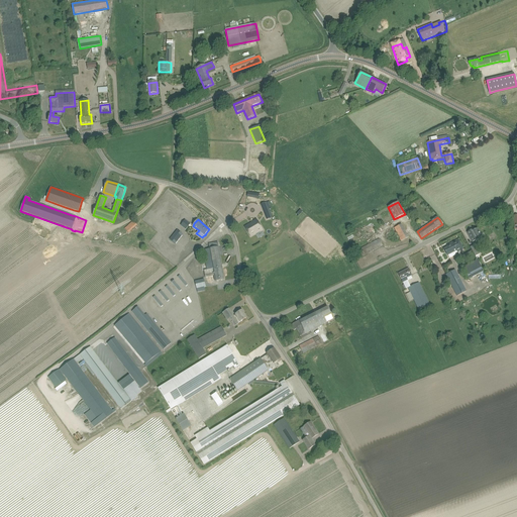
[(124,229),(128,233),(137,225),(133,220),(124,229)]
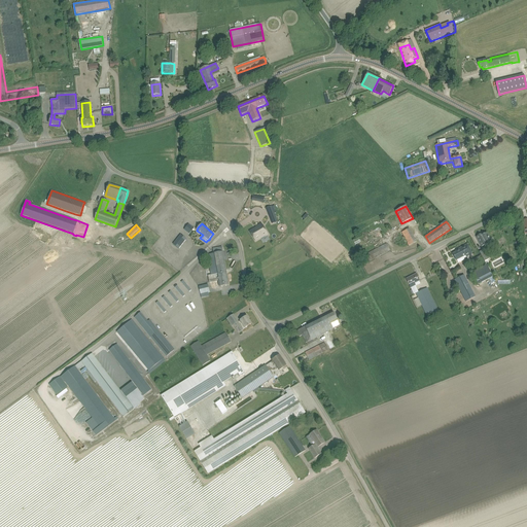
[(189,224),(184,231),(189,235),(194,229),(189,224)]
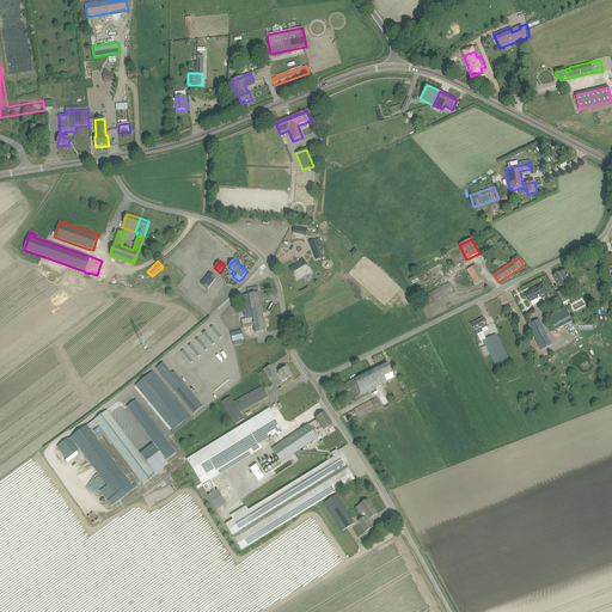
[(298,264),(291,269),(297,280),(307,274),(308,274),(311,273),(304,261),(298,264)]
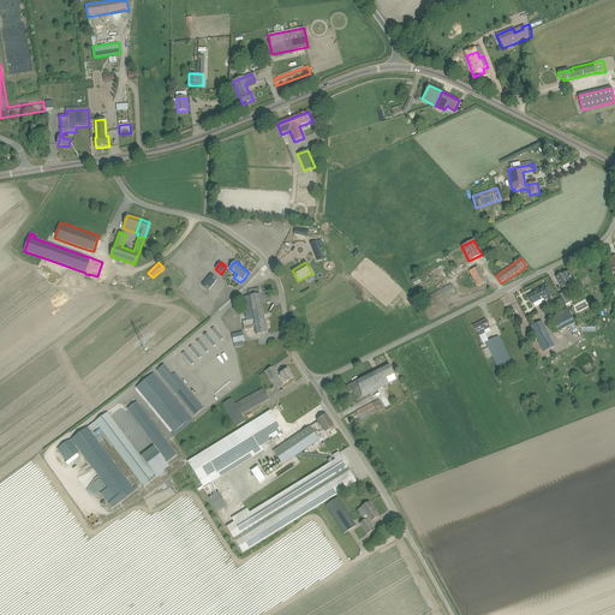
[(479,267),(470,270),(477,287),(487,282),(479,267)]
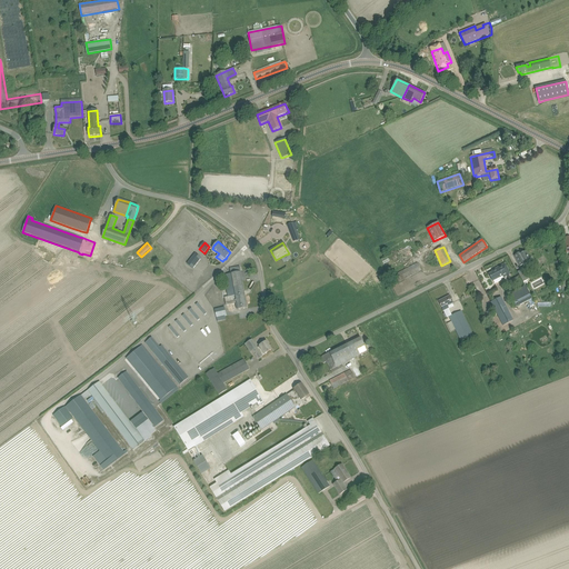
[(515,256),(520,267),(531,261),(529,256),(526,251),(519,256),(518,255),(515,256)]
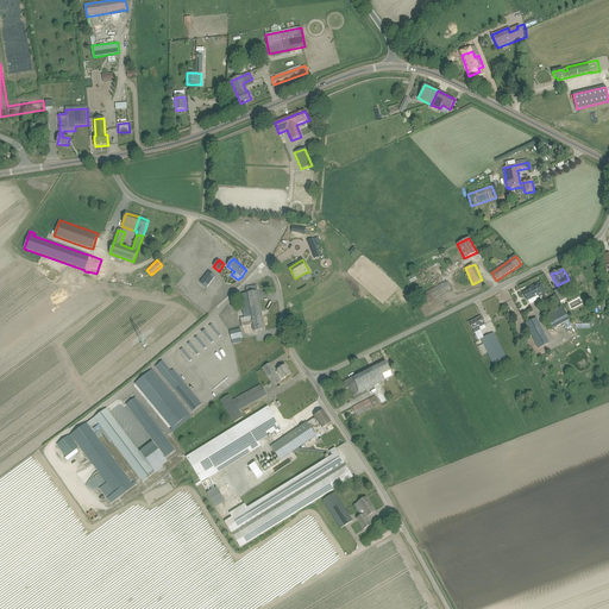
[(209,271),(200,283),(207,288),(215,276),(209,271)]
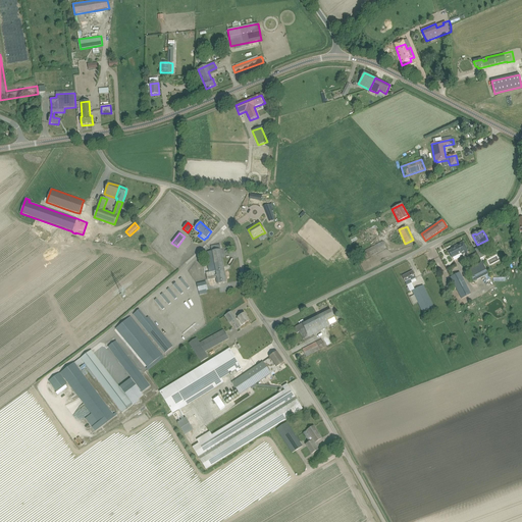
[(386,248),(384,244),(382,241),(361,253),(364,259),(386,248)]
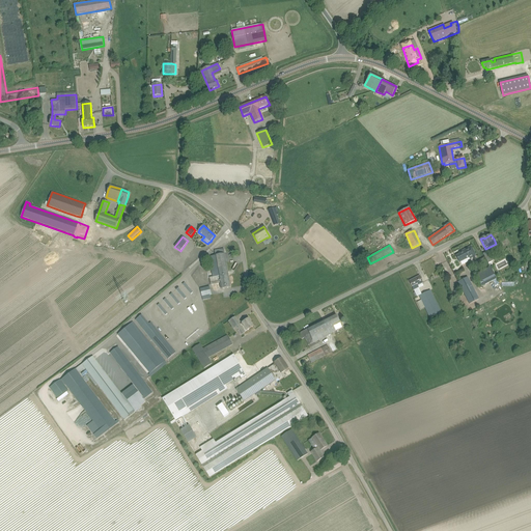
[(456,255),(459,263),(469,258),(470,259),(476,256),(471,246),(459,252),(459,254),(456,255)]
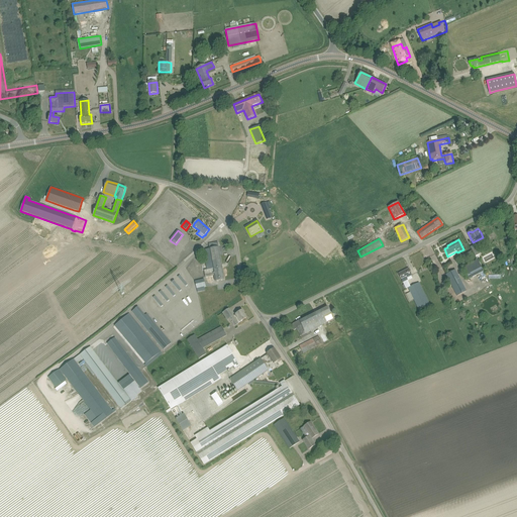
[(218,242),(208,244),(209,249),(203,250),(207,270),(204,271),(205,278),(214,276),(215,282),(224,280),(218,242)]
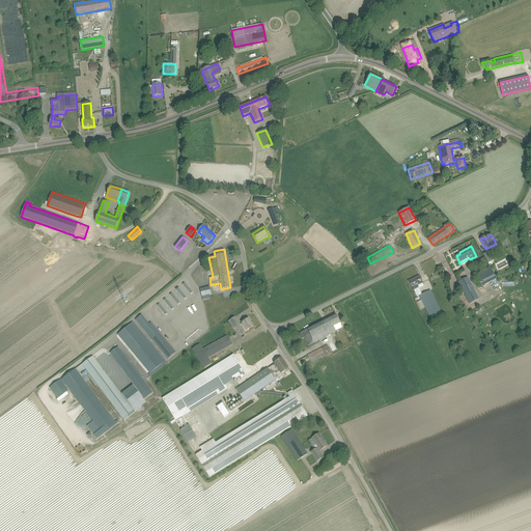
[(483,254),(488,263),(493,261),(487,252),(483,254)]
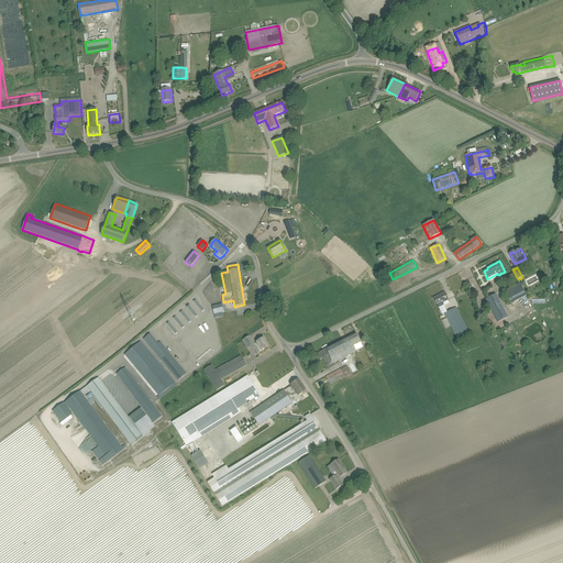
[(504,291),(511,305),(527,296),(519,283),(504,291)]
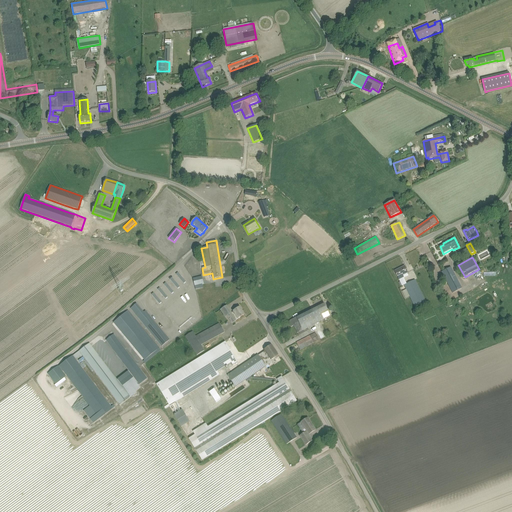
[(395,271),(397,276),(399,280),(404,277),(403,276),(408,273),(407,271),(405,266),(395,271)]
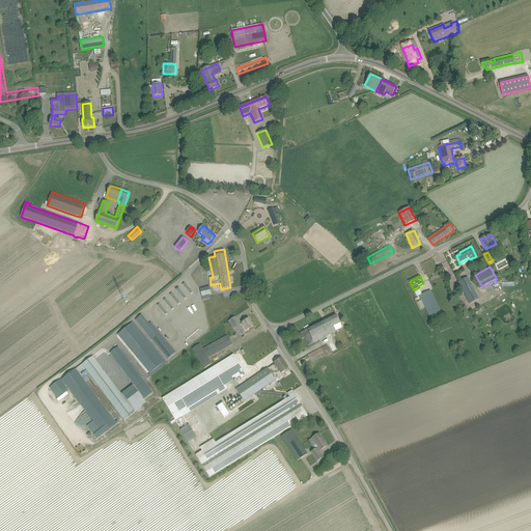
[(470,304),(479,299),(468,278),(458,282),(470,304)]
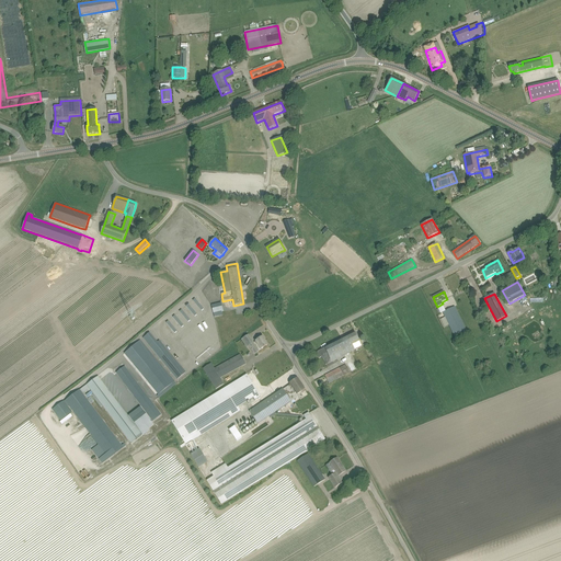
[(195,299),(193,300),(202,311),(204,309),(195,299)]
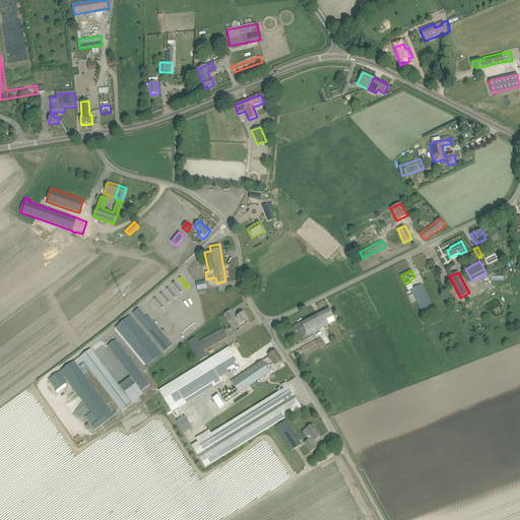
[(196,283),(197,290),(198,291),(207,289),(206,285),(205,281),(196,283)]
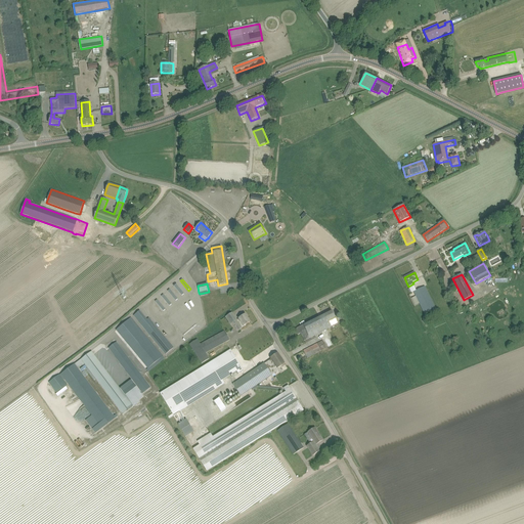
[(176,285),(174,287),(182,296),(184,294),(176,285)]
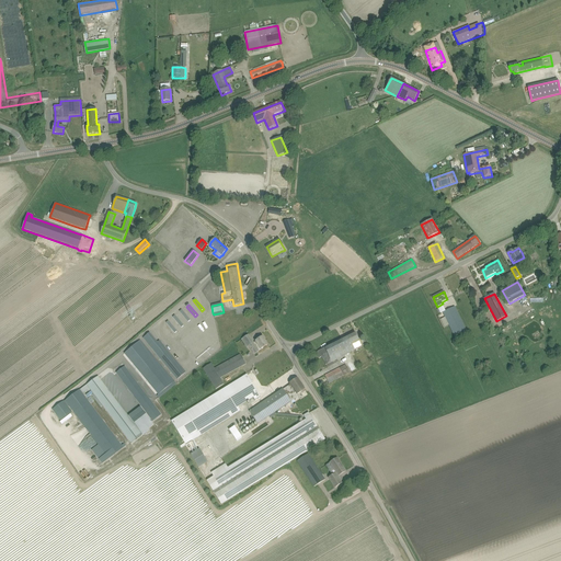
[(441,320),(444,328),(449,325),(454,336),(466,331),(455,307),(443,312),(445,318),(441,320)]
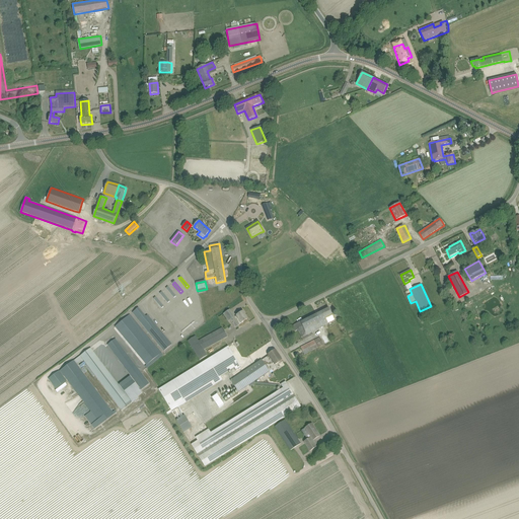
[(168,287),(166,288),(174,298),(176,296),(168,287)]
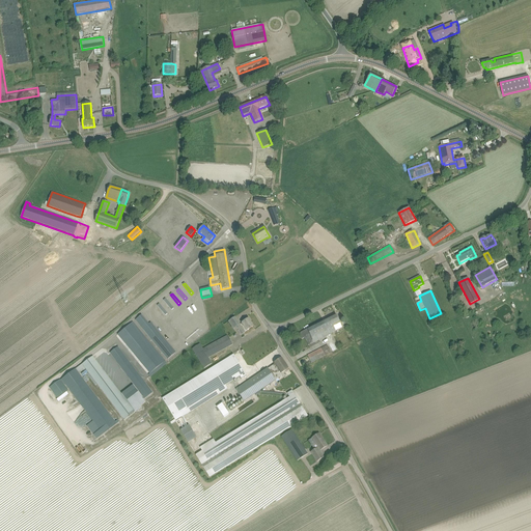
[(166,299),(164,301),(171,310),(174,308),(166,299)]
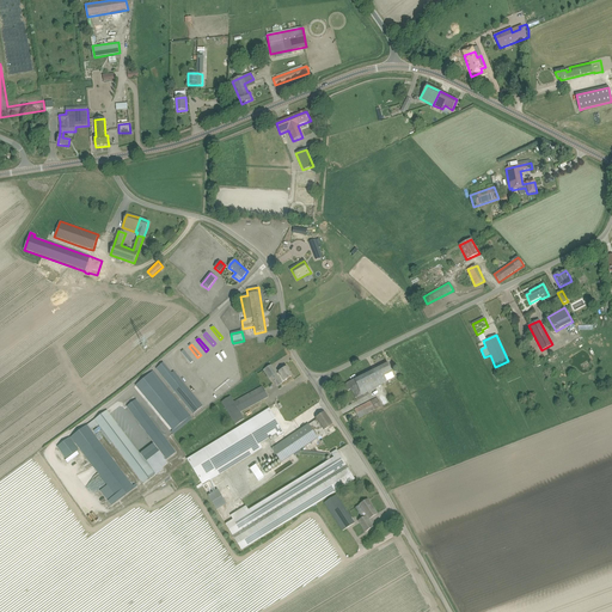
[(184,350),(182,353),(190,363),(194,361),(184,350)]
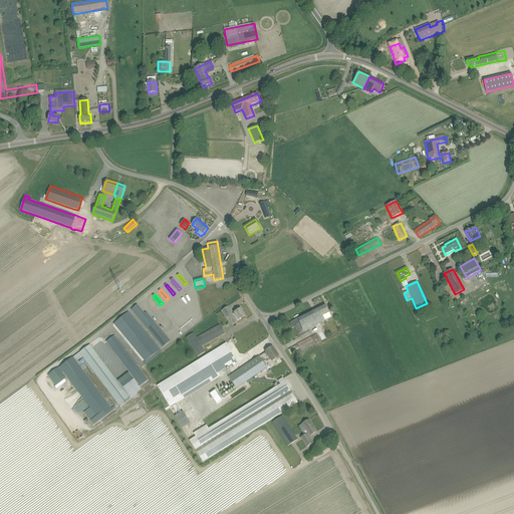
[(325,320),(331,317),(329,313),(327,309),(325,304),(289,322),(294,331),(297,330),(299,334),(303,332),(325,321),(325,320)]
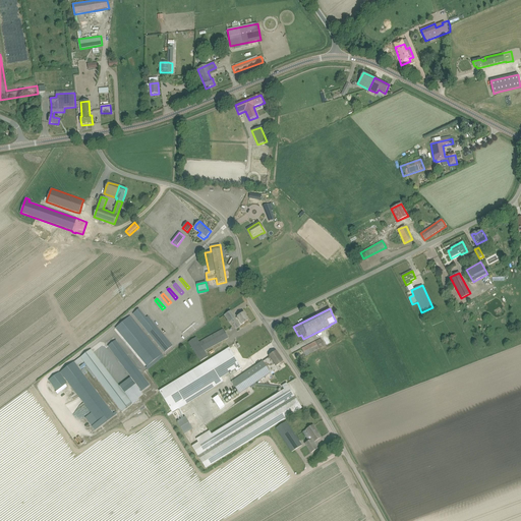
[(173,346),(156,325),(148,316),(146,317),(139,309),(133,314),(142,326),(151,335),(165,352),(173,346)]
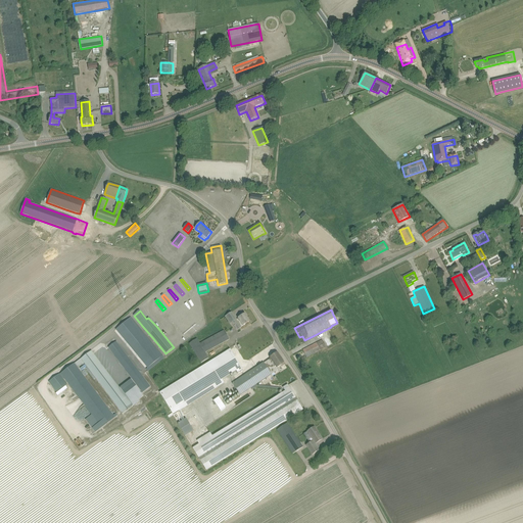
[(237,320),(232,313),(226,317),(230,324),(232,323),(237,331),(241,328),(240,327),(243,326),(249,322),(245,314),(238,318),(239,319),(237,320)]
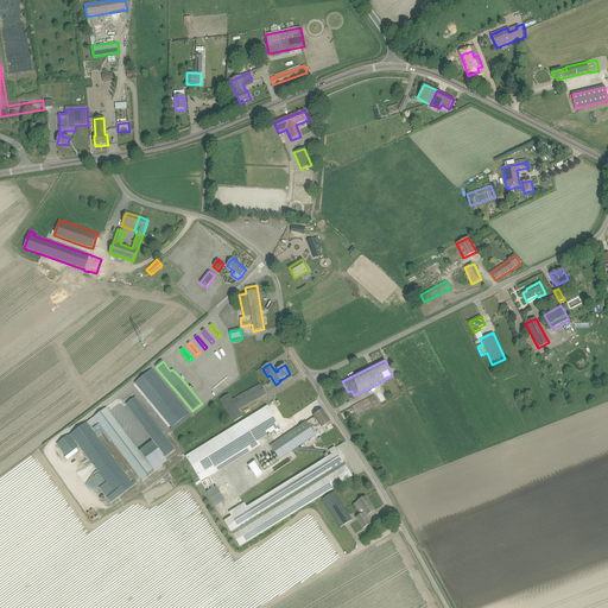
[(189,415),(189,413),(176,397),(172,393),(163,382),(152,369),(135,384),(172,428),(170,429),(172,431),(172,432),(191,417),(189,415)]
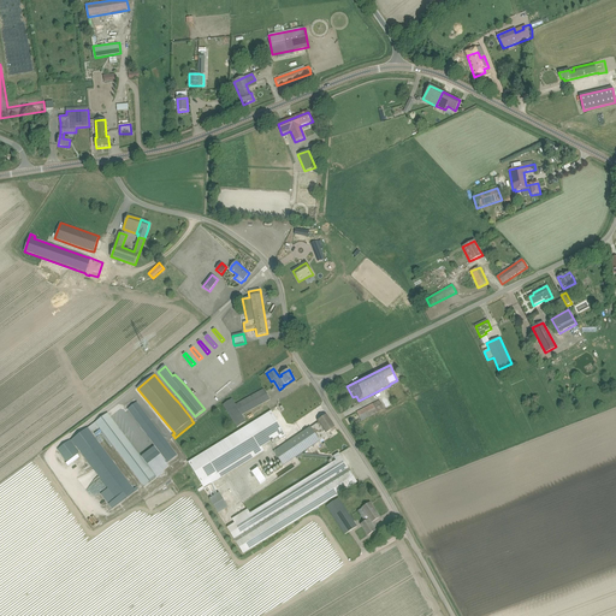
[(223,406),(237,428),(247,421),(242,415),(271,400),(265,389),(236,404),(232,400),(223,406)]
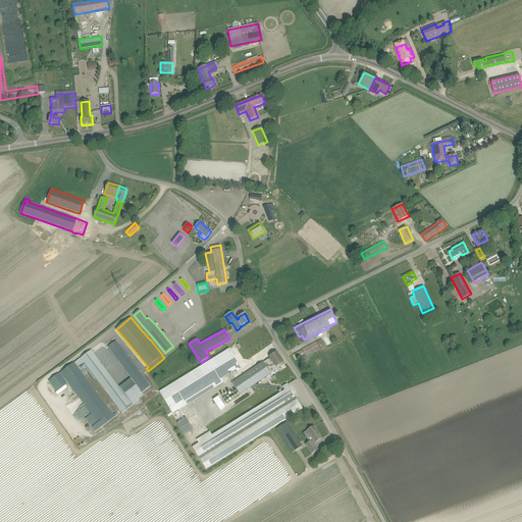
[(306,357),(310,355),(325,347),(321,340),(302,350),(306,357)]
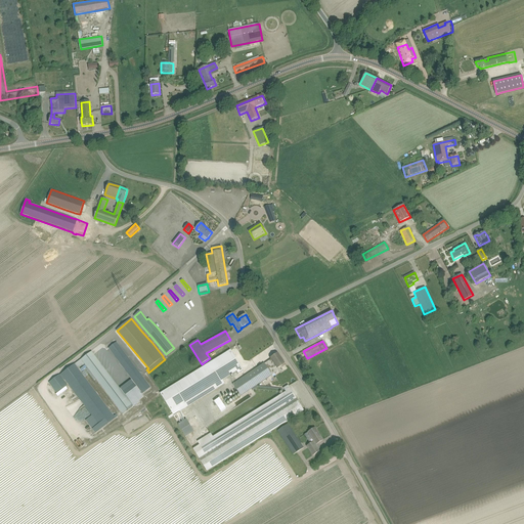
[(142,394),(147,390),(149,388),(150,387),(117,342),(108,349),(142,394)]
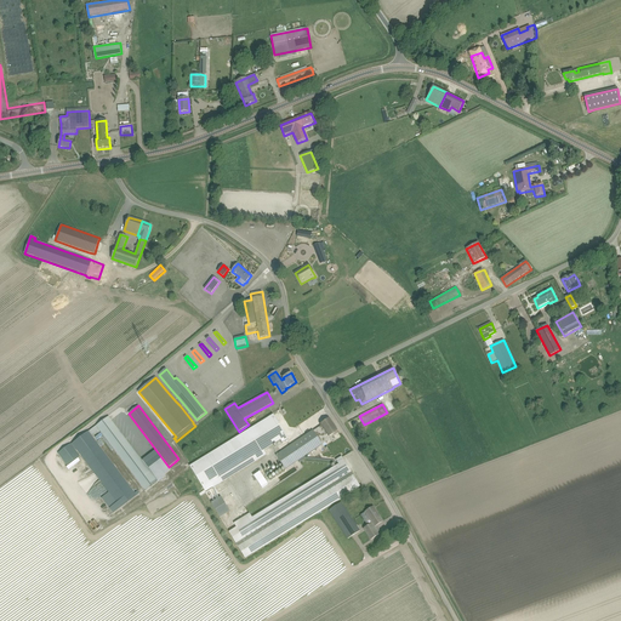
[(203,489),(229,472),(280,440),(283,443),(289,439),(284,432),(274,415),(268,419),(189,467),(203,489)]
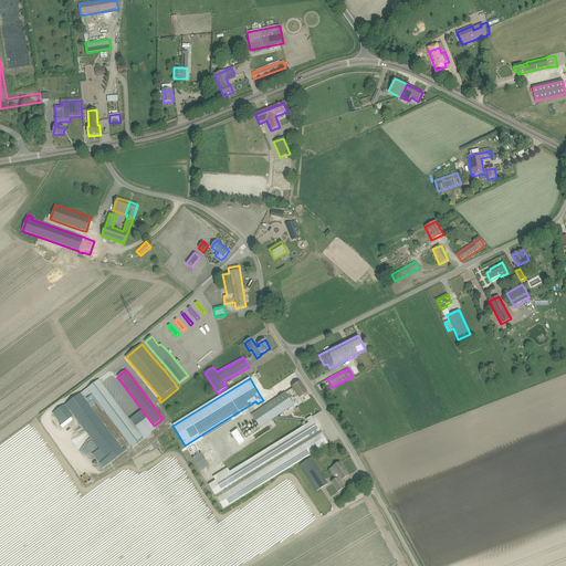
[(124,451),(123,450),(84,397),(88,394),(90,396),(92,394),(133,448),(136,444),(138,447),(146,440),(148,439),(147,438),(145,439),(140,441),(144,439),(143,438),(100,379),(65,405),(53,413),(61,425),(73,416),(69,409),(69,408),(98,449),(92,454),(103,468),(124,451)]
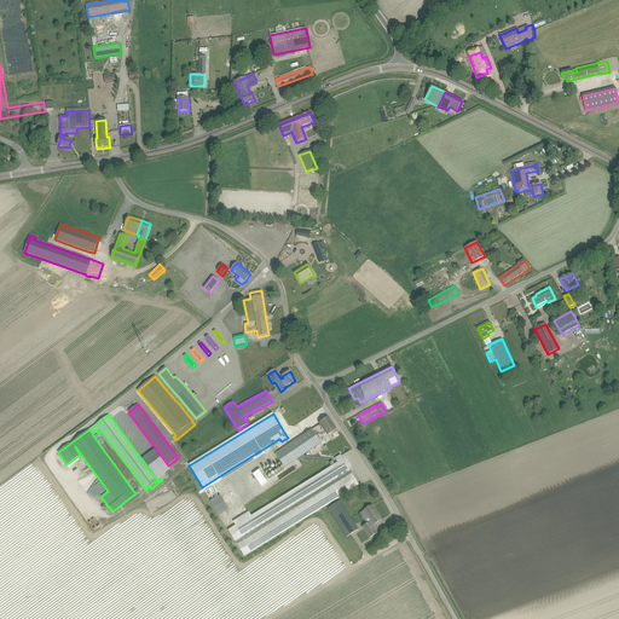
[(284,468),(302,457),(325,440),(327,441),(330,439),(328,435),(336,429),(329,417),(319,423),(320,424),(312,429),(307,433),(275,455),(284,468)]
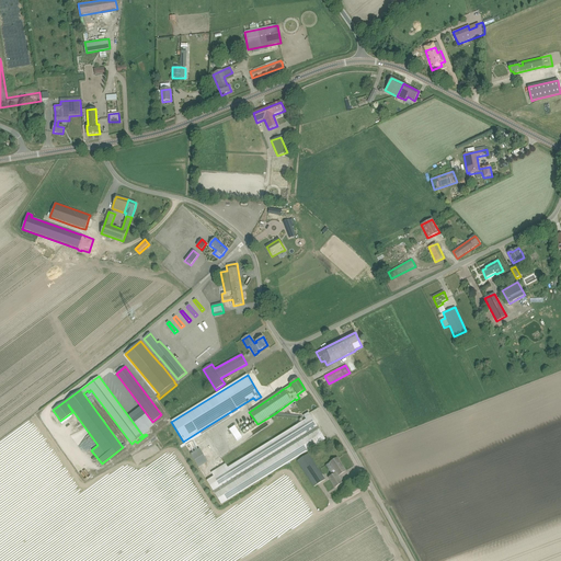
[(142,410),(130,419),(142,435),(149,431),(148,428),(153,424),(142,410)]
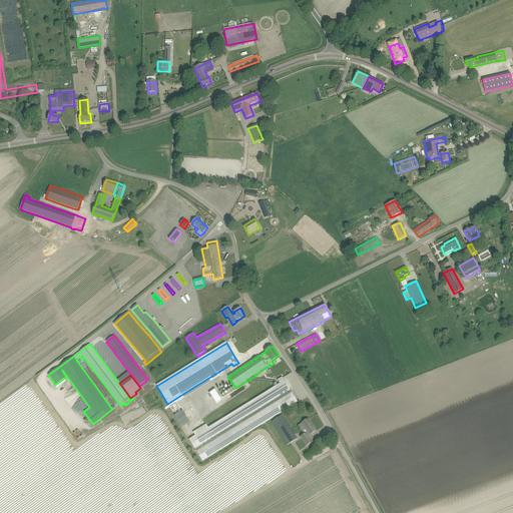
[(202,461),(226,446),(298,403),(282,378),(278,380),(280,384),(208,428),(206,424),(193,433),(195,436),(188,440),(202,461)]
